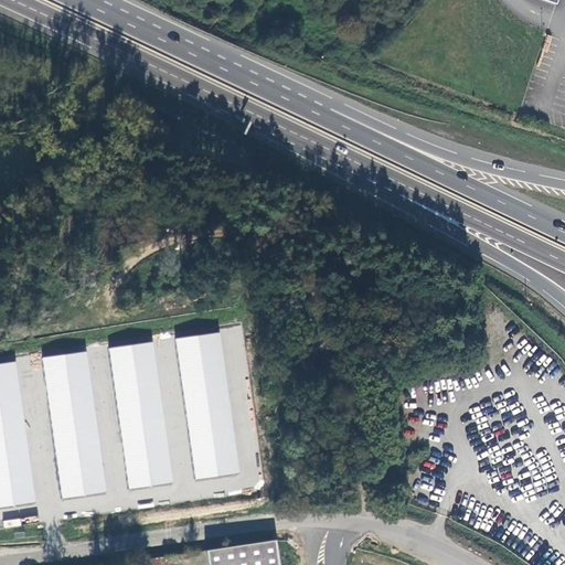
[(220,333),(176,339),(195,479),(240,473),(220,333)]
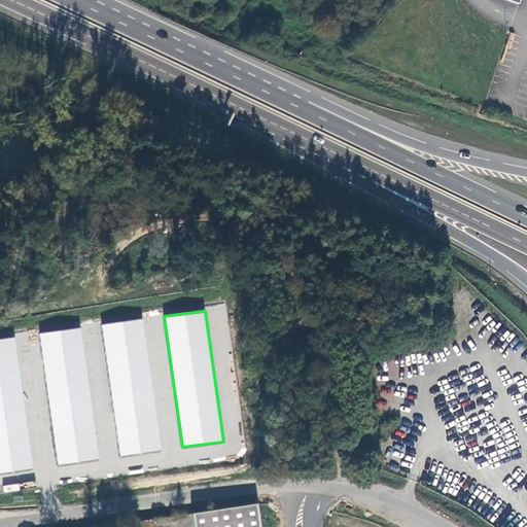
[(143,319),(102,325),(120,456),(162,450),(143,319)]
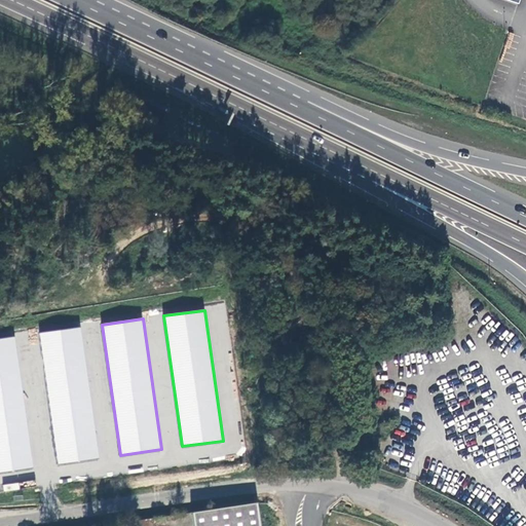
[(80,328),(39,333),(58,463),(99,458),(80,328)]
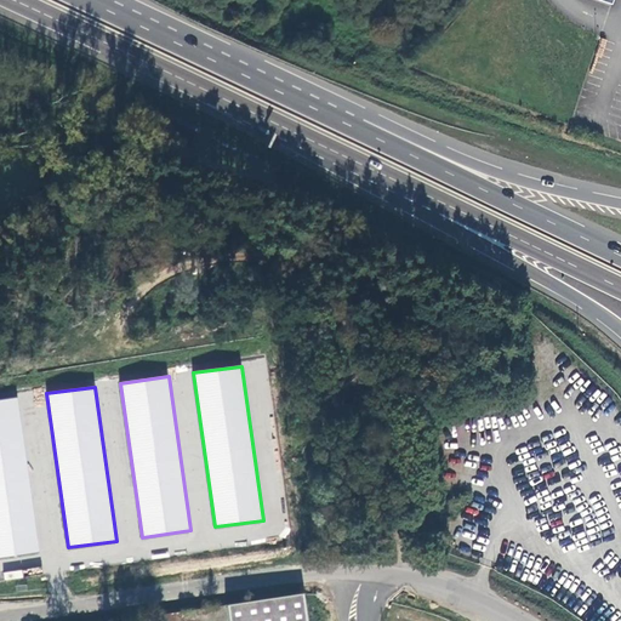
[(17,398),(0,400),(0,557),(39,552),(17,398)]
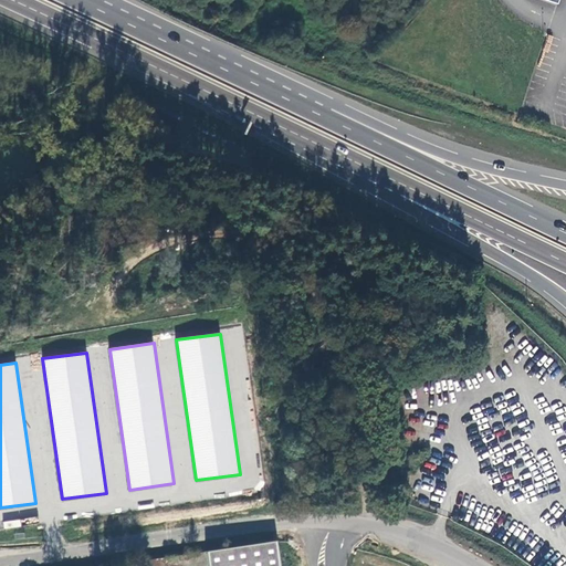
[(280,565),(276,541),(206,552),(208,565),(280,565)]
